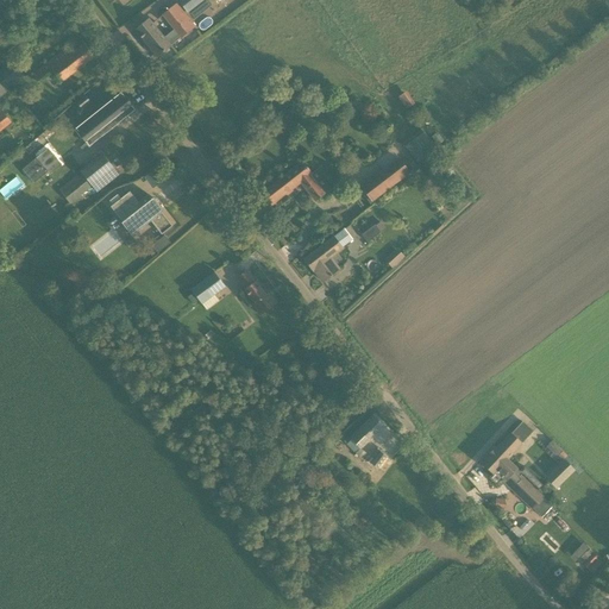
[(208,0),(181,0),(193,19),(213,6),(208,0)]
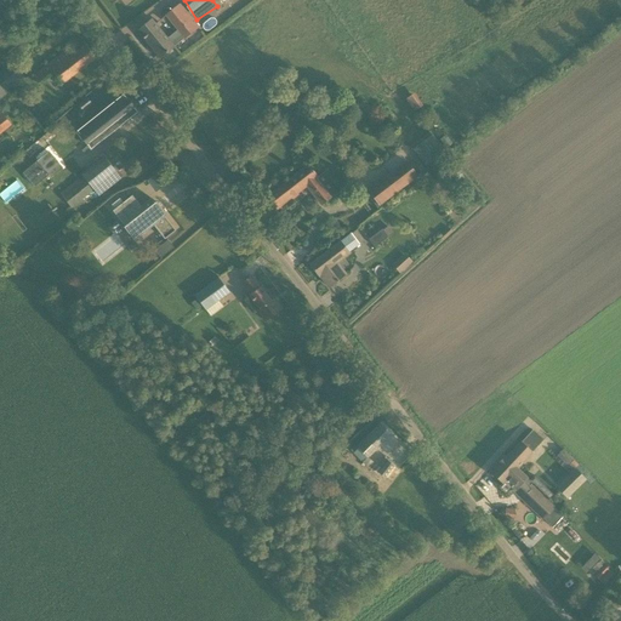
[(175,46),(199,28),(181,4),(165,16),(176,32),(167,38),(175,46)]
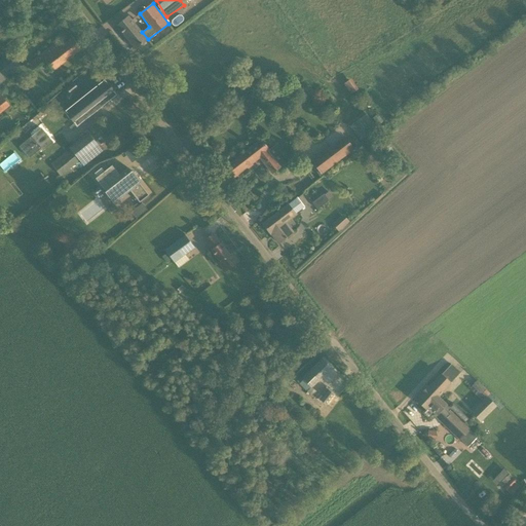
[(142,32),(128,15),(116,27),(136,50),(148,40),(148,39),(142,32)]
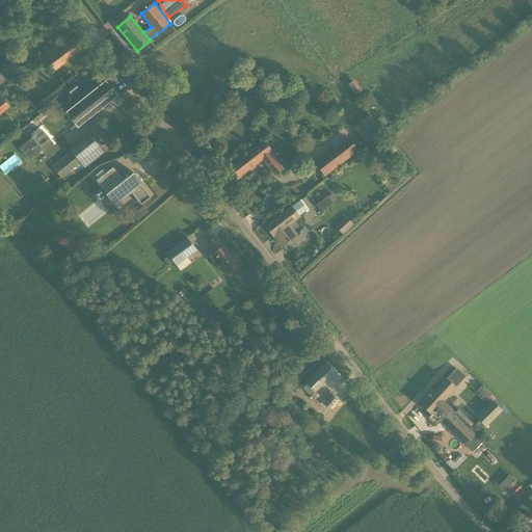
[(59,51),(56,46),(30,67),(34,73),(47,62),(54,72),(81,50),(74,40),(59,51)]
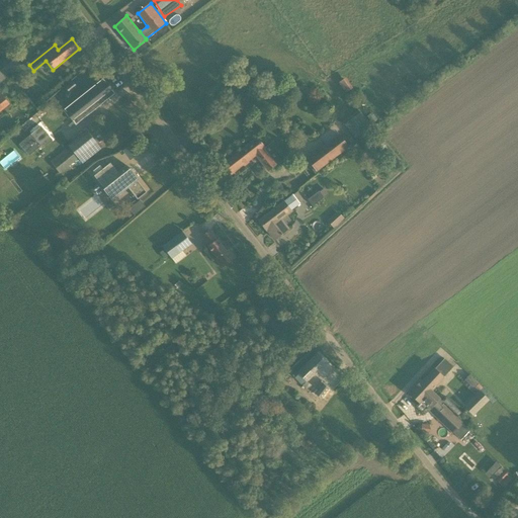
[(8,54),(0,60),(0,81),(19,66),(8,54)]
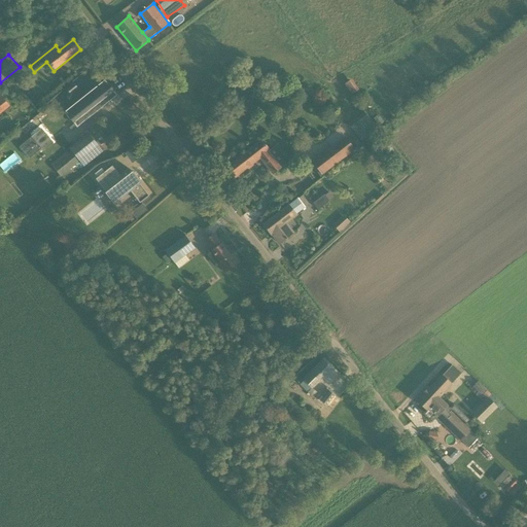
[(352,95),(360,90),(353,78),(345,84),(352,95)]
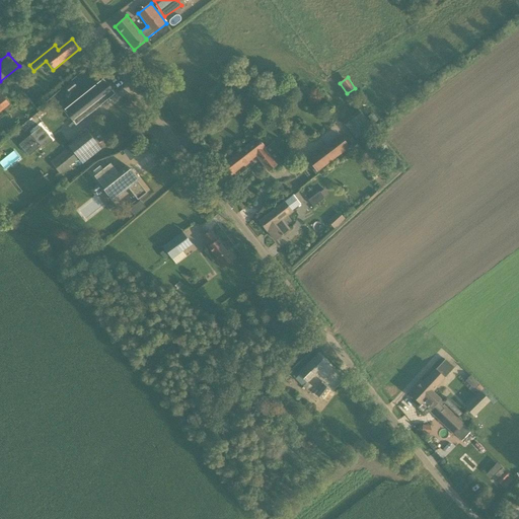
[(103,79),(68,106),(80,122),(115,94),(103,79)]
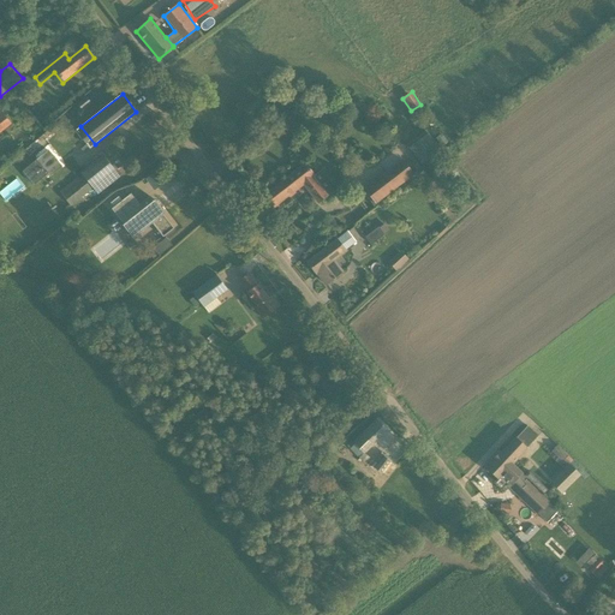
[(87,96),(78,103),(83,109),(91,103),(87,96)]
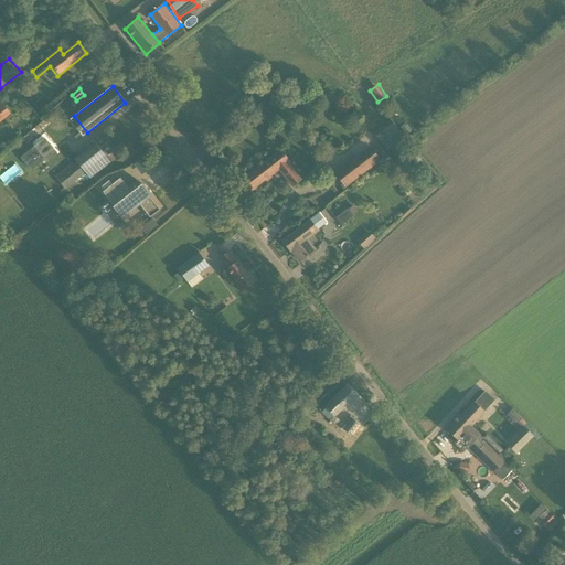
[(0,100),(0,120),(10,114),(0,100)]
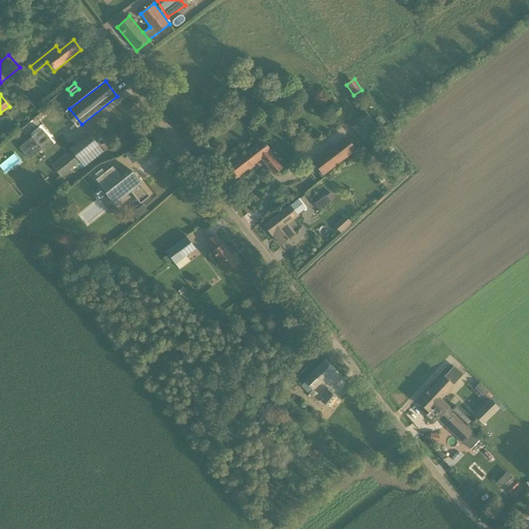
[(53,143),(41,129),(20,147),(30,159),(41,149),(43,151),(53,143)]
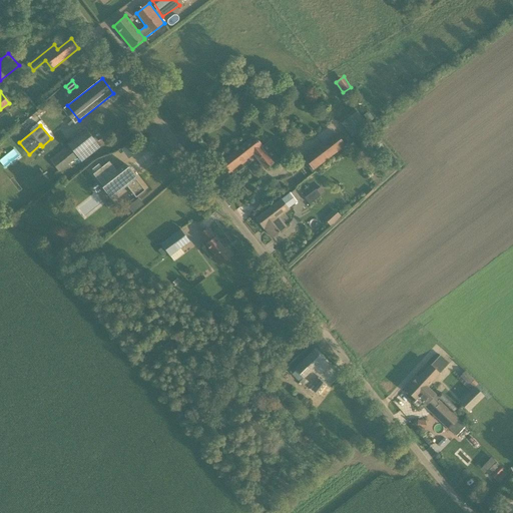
[(99,146),(86,129),(67,144),(68,145),(49,160),(58,171),(77,156),(81,161),(99,146)]
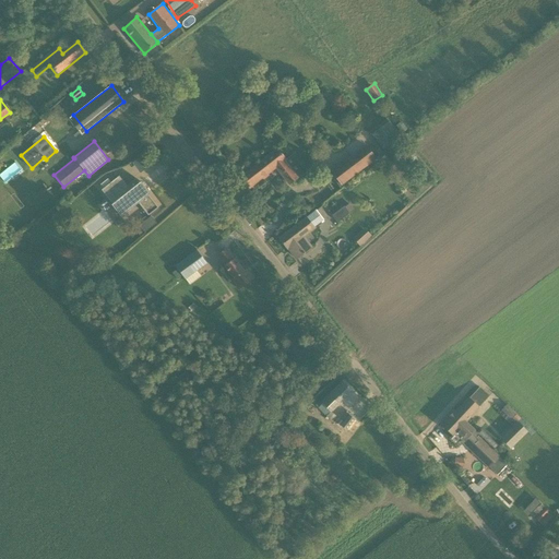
[(377,158),(366,144),(331,171),(342,185),(377,158)]
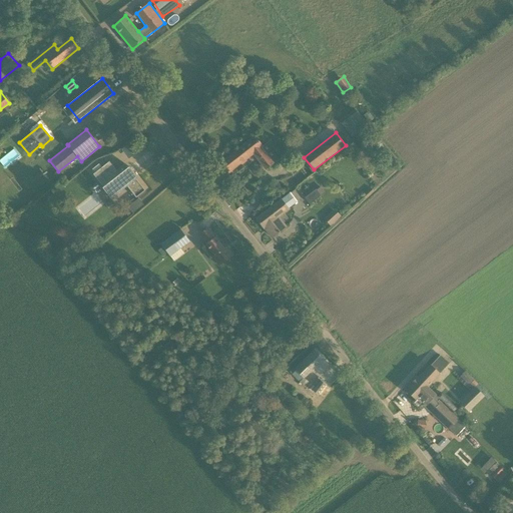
[(262,146),(254,137),(212,169),(220,178),(253,153),(266,169),(279,159),(266,143),(262,146)]
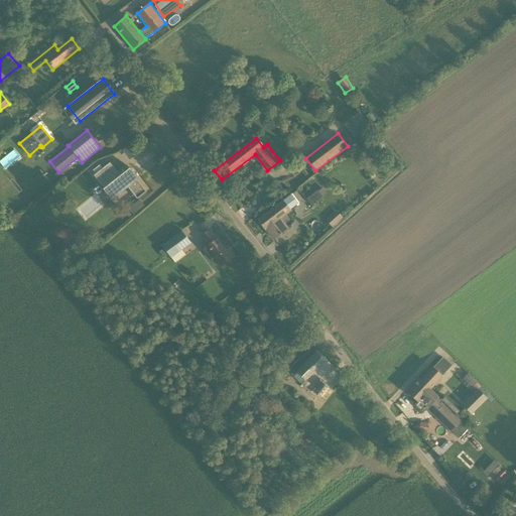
[(17,150),(0,158),(0,160),(3,167),(21,159),(17,150)]
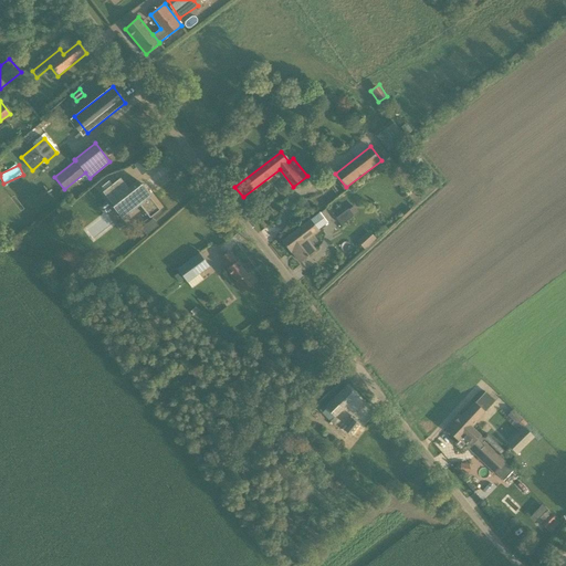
[(114,207),(113,208),(123,219),(134,210),(133,209),(140,202),(152,217),(149,218),(150,218),(160,210),(137,181),(128,188),(121,178),(103,192),(114,207)]
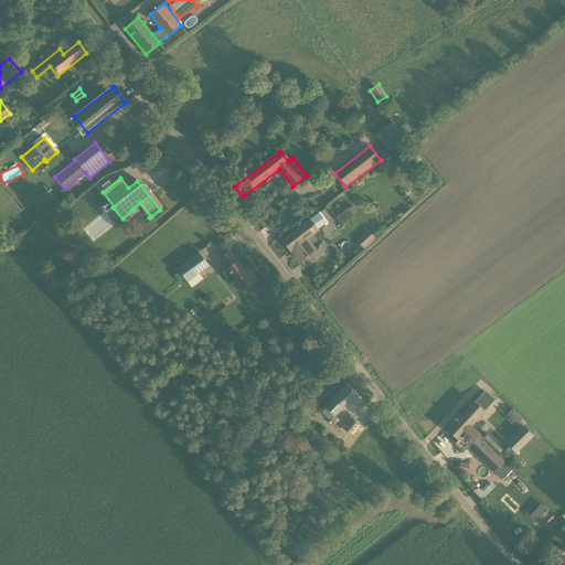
[(340,225),(352,215),(347,209),(334,219),(340,225)]
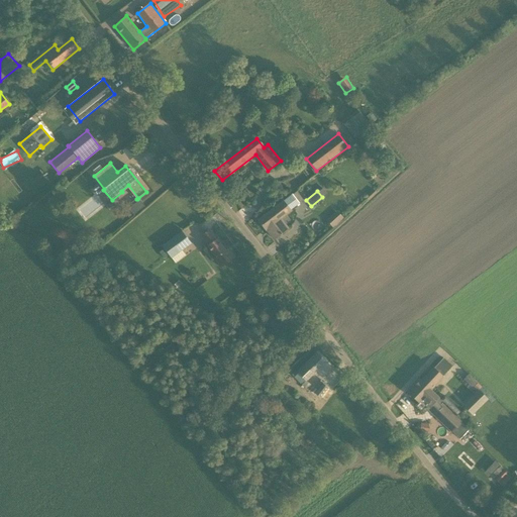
[(299,203),(292,194),(284,201),(257,220),(267,230),(275,239),(288,228),(281,219),(292,211),(291,210),(299,203)]
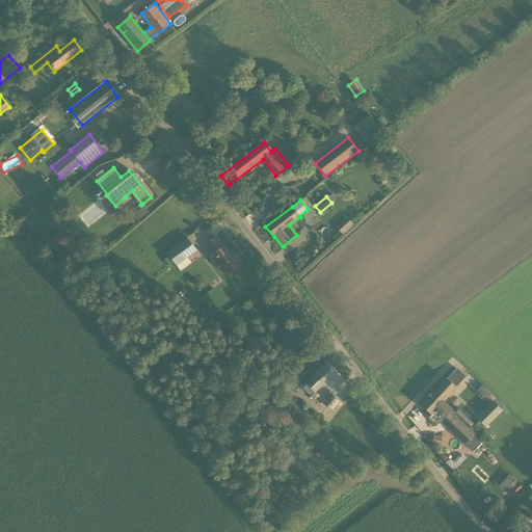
[(145,207),(134,214),(138,220),(150,212),(145,207)]
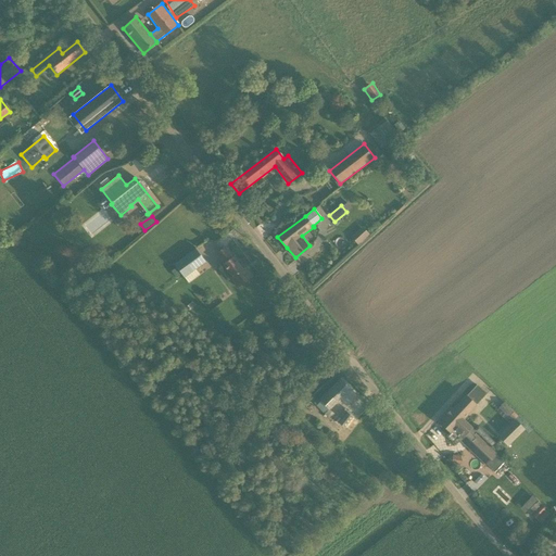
[(359,245),(371,234),(363,226),(351,237),(359,245)]
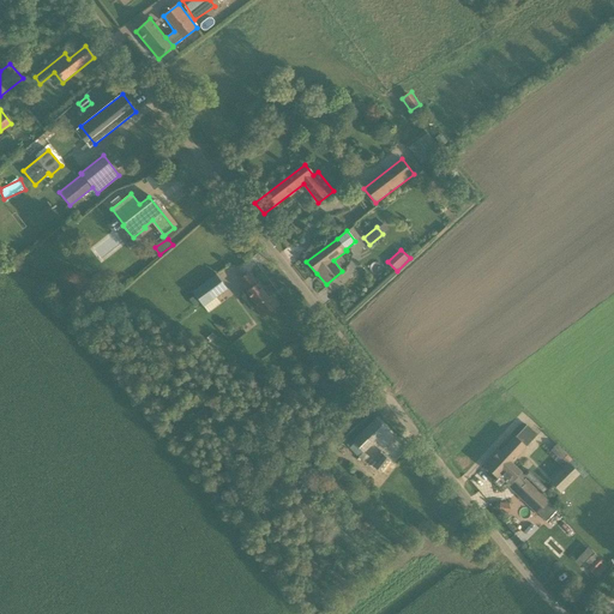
[(253,308),(262,319),(278,306),(270,296),(269,298),(258,283),(257,284),(248,274),(239,281),(247,292),(246,292),(257,306),(253,308)]
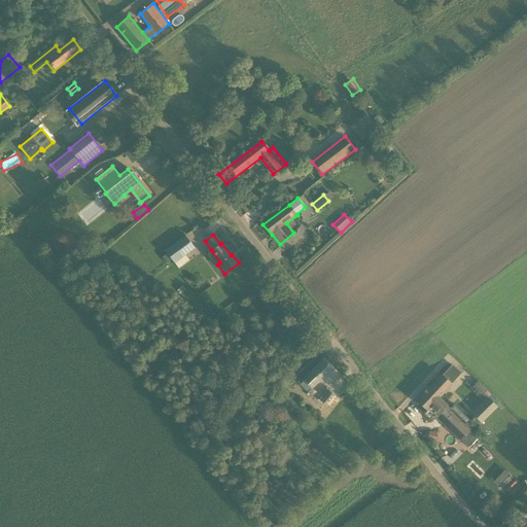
[(171,260),(174,264),(194,249),(184,237),(165,251),(167,253),(163,257),(167,264),(171,260)]
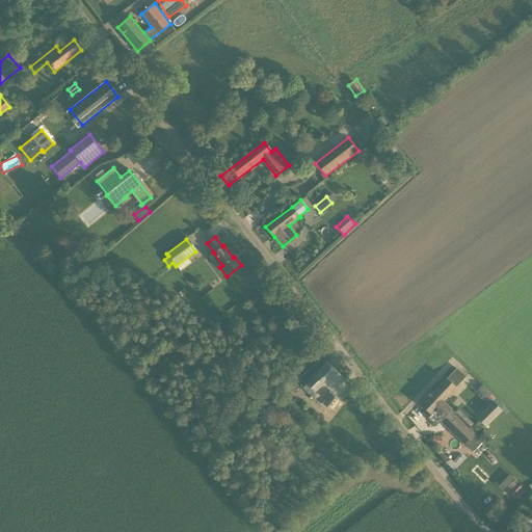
[(336,372),(327,364),(303,388),(312,396),(311,396),(322,405),(326,400),(316,392),(325,381),(333,389),(342,378),(336,372)]
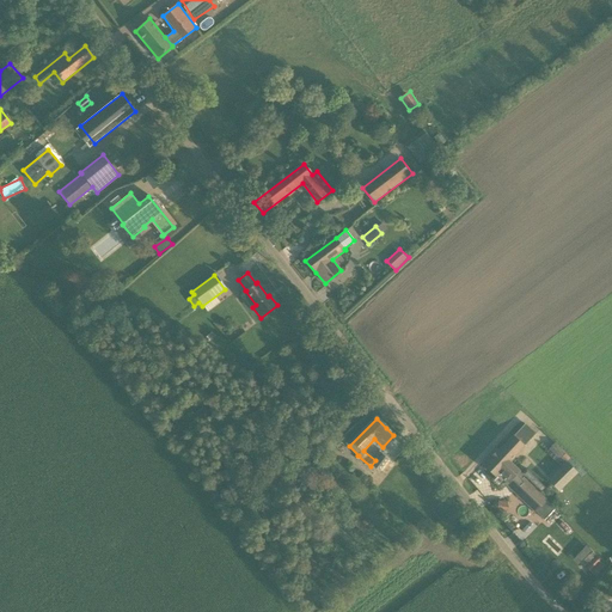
[(510,460),(534,434),(525,424),(513,436),(501,451),(497,448),(495,451),(502,458),(505,456),(510,460)]
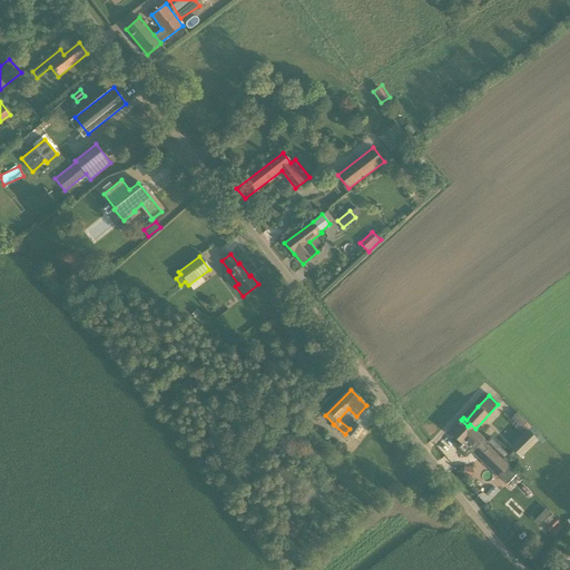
[(511,416),(526,432),(510,446),(521,458),(538,440),(541,444),(544,440),(530,425),(517,412),(511,416)]
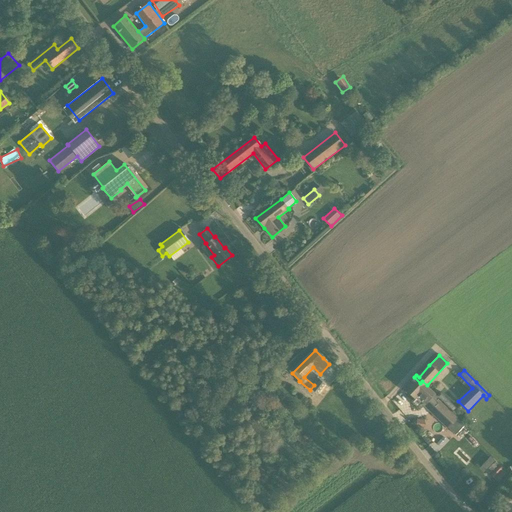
[(433,395),(435,393),(427,385),(422,381),(420,383),(414,377),(404,387),(415,397),(417,395),(426,403),(424,404),(456,434),(465,425),(433,395)]
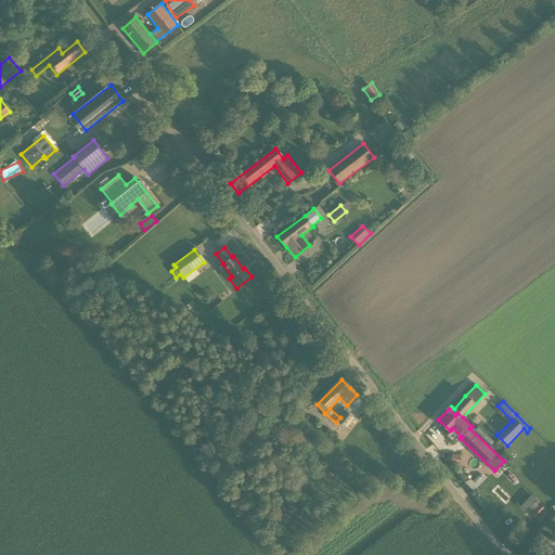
[(345,428),(352,415),(346,411),(338,424),(345,428)]
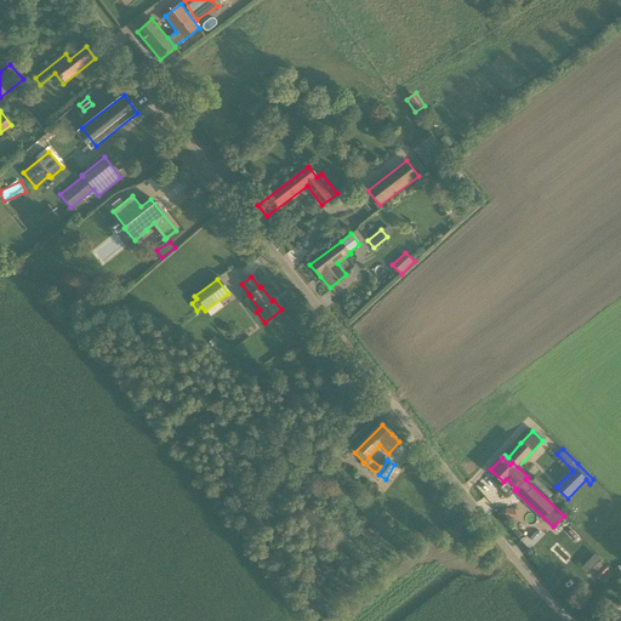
[(552,494),(534,477),(529,482),(547,499),(552,494)]
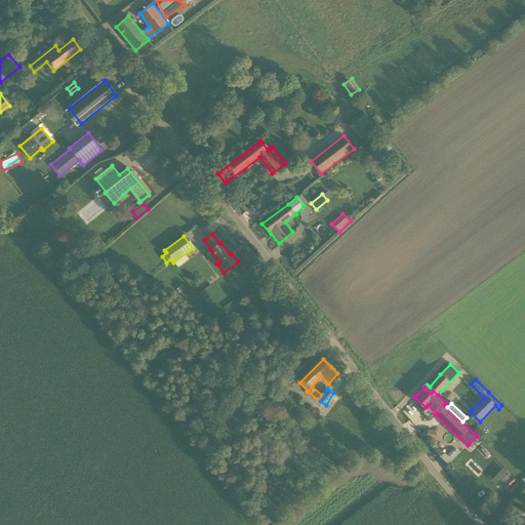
[(512,476),(502,485),(508,490),(516,482),(517,481),(512,476)]
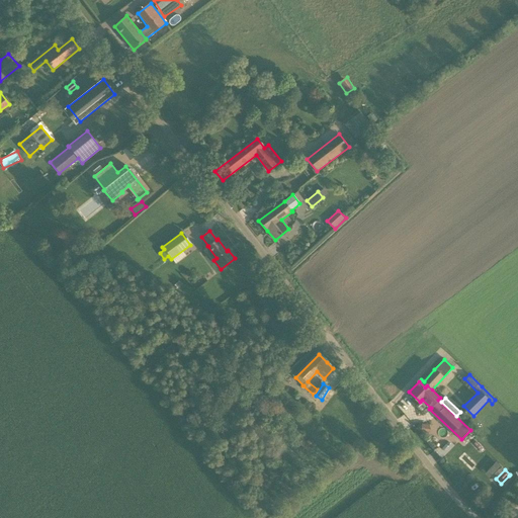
[(509,476),(501,484),(507,490),(515,482),(509,476)]
